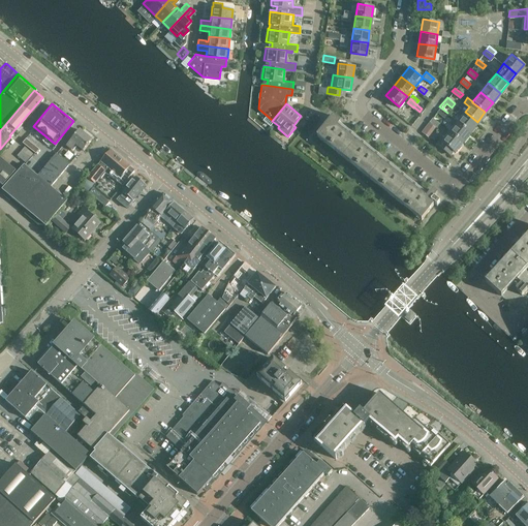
[(444,117),(447,113),(439,106),(437,111),(444,117)]
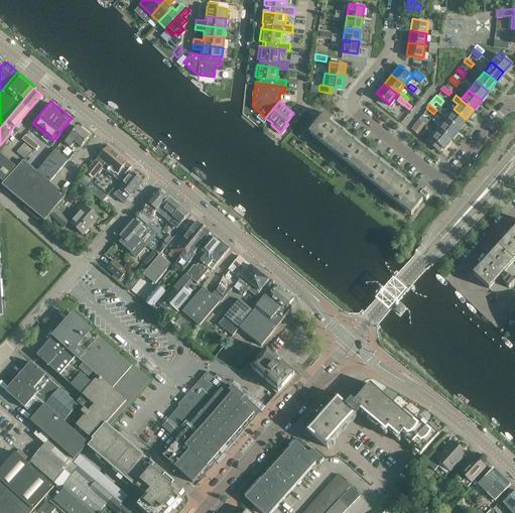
[(454,109),(448,104),(444,109),(449,113),(445,118),(458,128),(466,119),(454,109)]
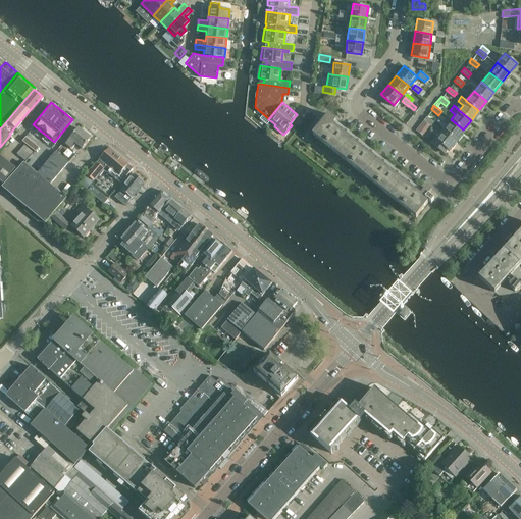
[(324,143),(337,126),(340,124),(333,120),(335,118),(328,112),(312,133),(324,143)]
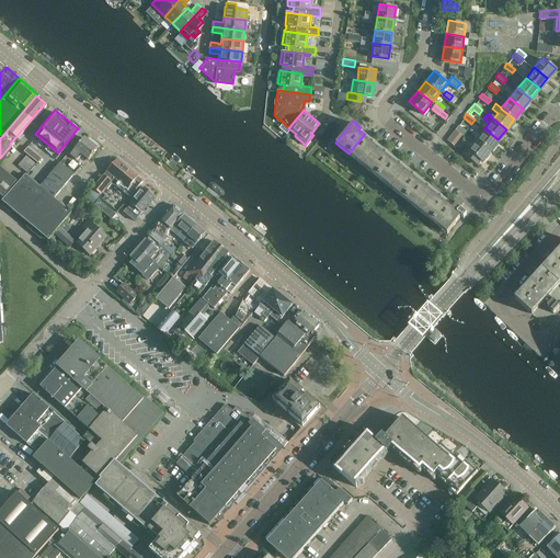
[(463,134),(466,129),(458,124),(455,127),(463,134)]
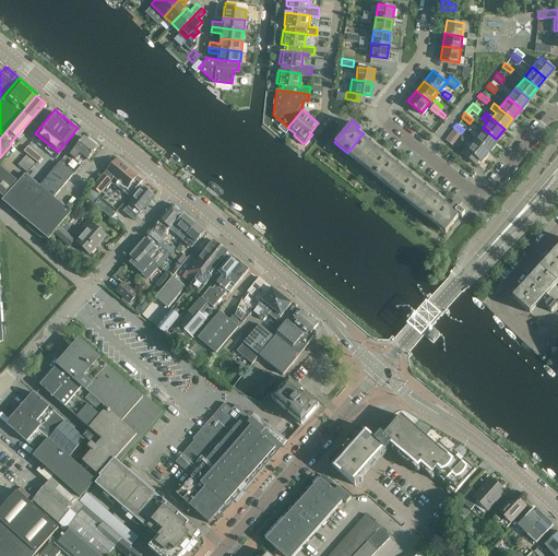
[(488,149),(496,139),(483,128),(477,123),(474,128),(479,133),(475,139),(488,149)]
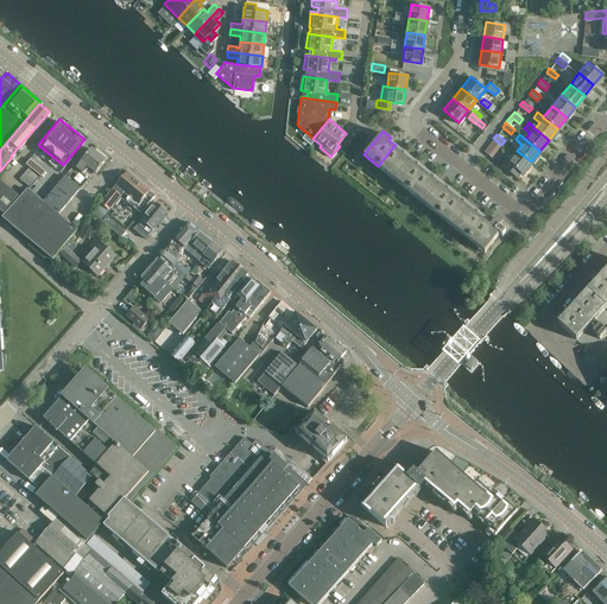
[(393,178),(409,159),(410,157),(396,145),(393,147),(378,166),(393,178)]
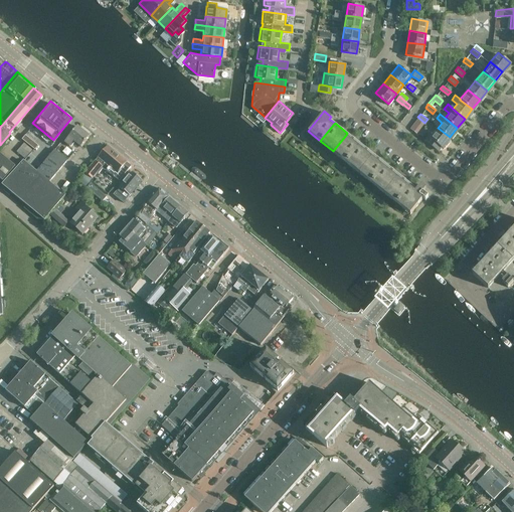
[(80,145),(90,135),(76,124),(67,135),(68,135),(63,140),(69,145),(73,139),(80,145)]
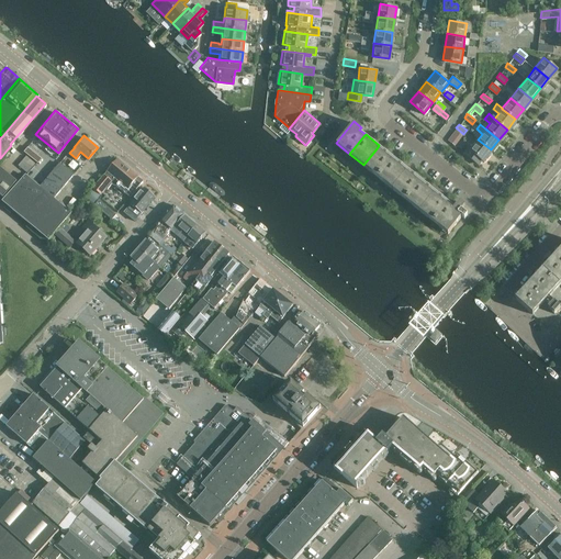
[(483,160),(491,149),(478,140),(470,148),(468,147),(464,152),(473,159),(474,159),(479,163),(481,159),(483,160)]
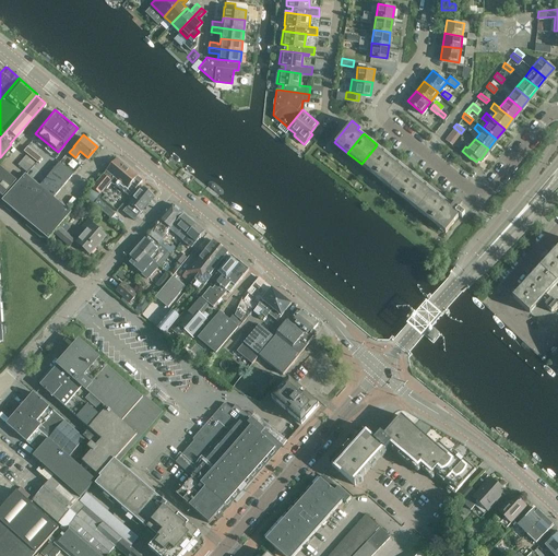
[(376,175),(389,158),(391,156),(377,144),(376,146),(361,164),(376,175)]
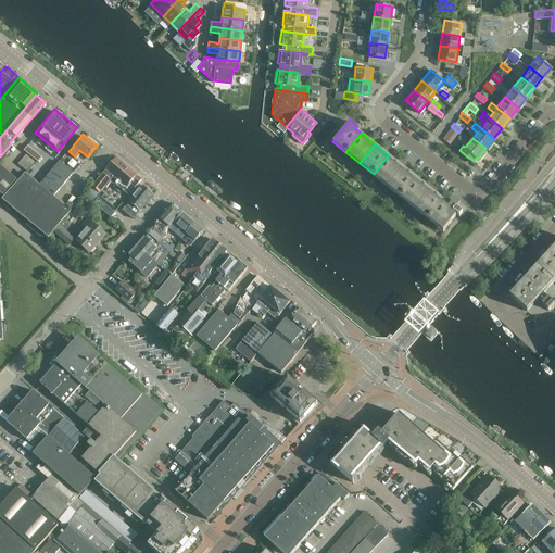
[(137,173),(115,155),(91,185),(99,191),(104,184),(106,185),(110,180),(113,180),(128,193),(141,177),(136,173),(137,173)]
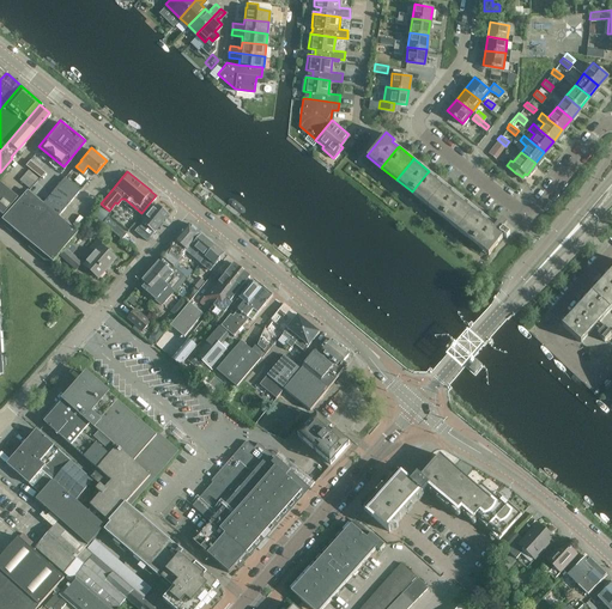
[(426,203),(442,186),(443,183),(429,171),(426,174),(412,192),(426,203)]
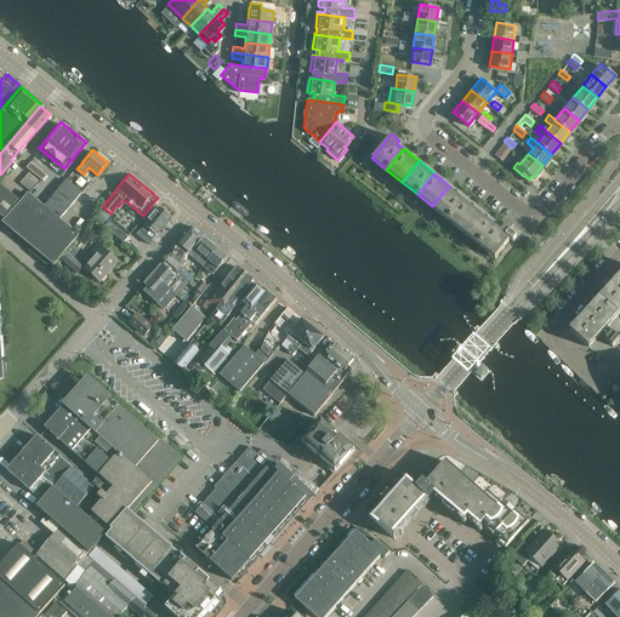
[(66,177),(43,204),(28,192),(3,221),(53,263),(66,249),(67,250),(61,257),(77,272),(83,264),(73,255),(77,250),(69,243),(78,233),(60,217),(81,192),(66,177)]
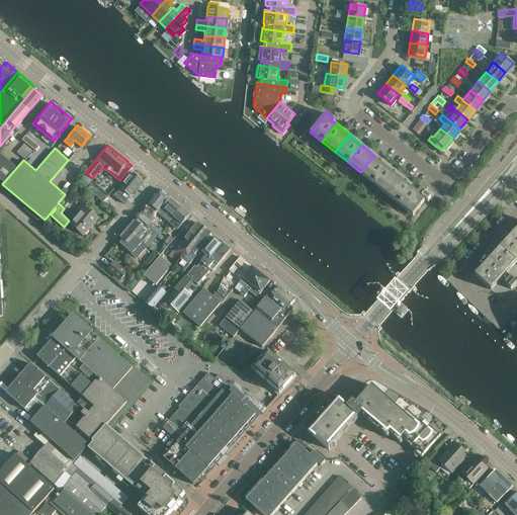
[(15,165),(0,152),(0,178),(2,180),(15,165)]
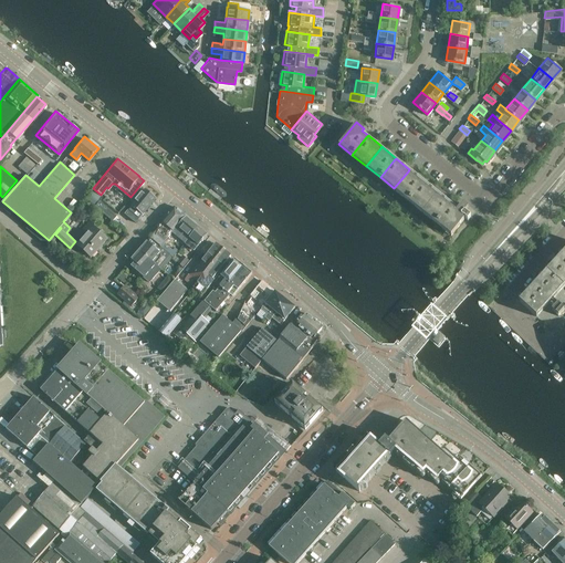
[(408,199),(424,180),(409,169),(408,171),(394,188),(408,199)]
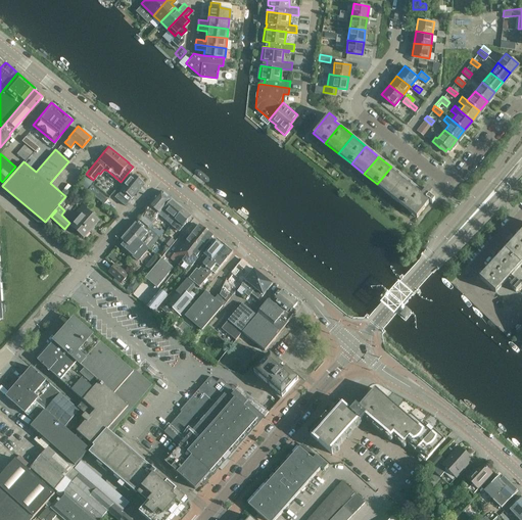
[(390,195),(405,177),(391,167),(377,184),(390,195)]
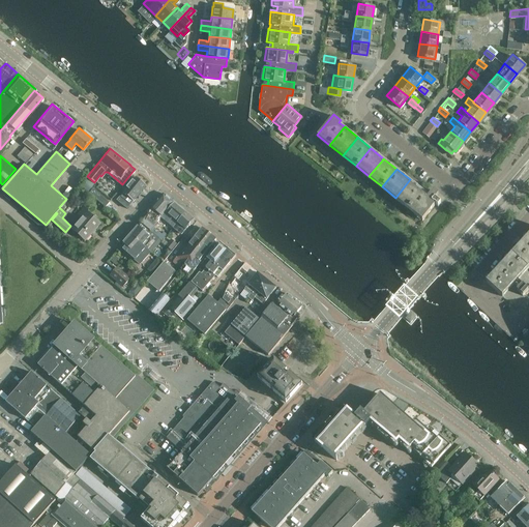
[(126,206),(145,184),(135,175),(116,198),(126,206)]
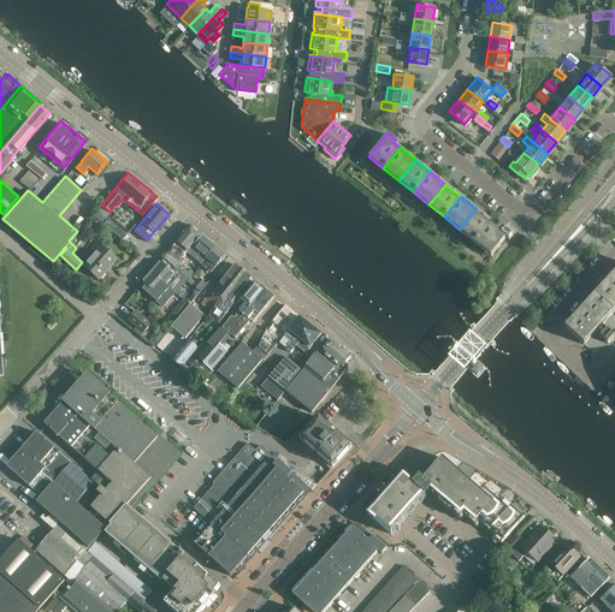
[(474,242),(491,220),(477,208),(460,230),(474,242)]
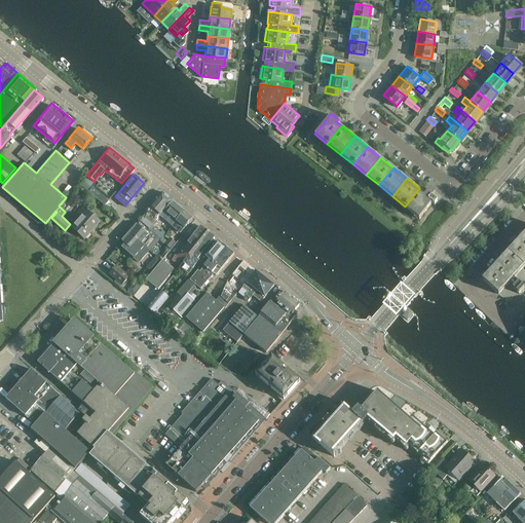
[(438,193),(435,191),(435,190),(429,186),(424,192),(419,188),(405,207),(418,217),(432,200),(434,202),(437,199),(435,197),(438,193)]
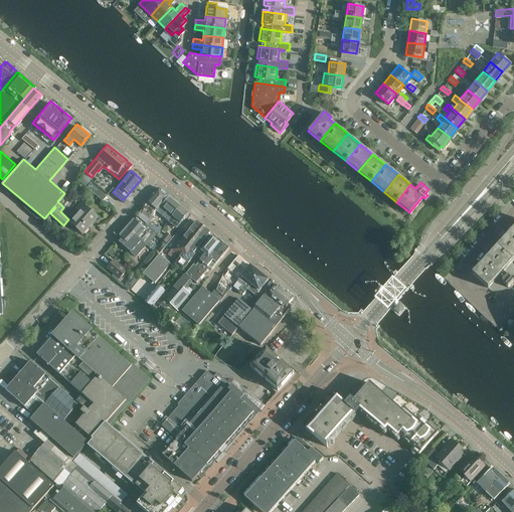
[(142,204),(144,205),(136,214),(145,222),(168,194),(158,186),(142,204)]
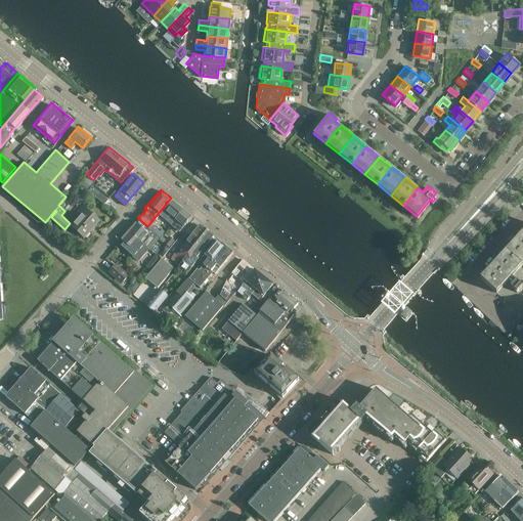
[(181,206),(171,198),(147,226),(159,213),(161,214),(164,209),(172,216),(181,206)]
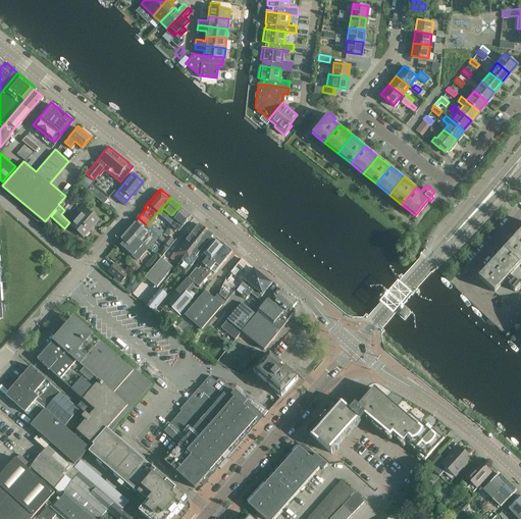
[(75,208),(81,213),(70,224),(83,236),(99,218),(81,202),(75,208)]
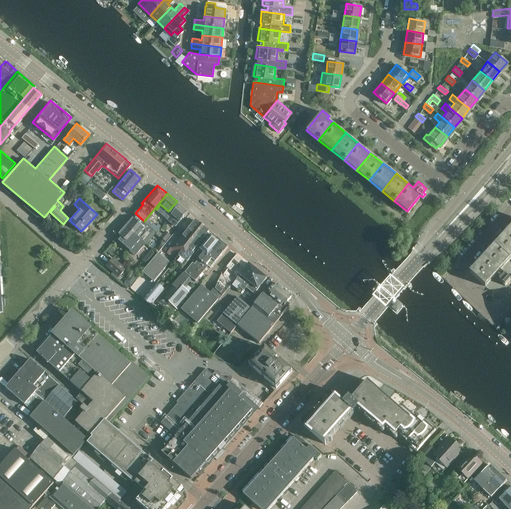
[(187,209),(177,201),(168,211),(172,214),(168,219),(166,217),(164,221),(169,225),(172,222),(174,224),(187,209)]
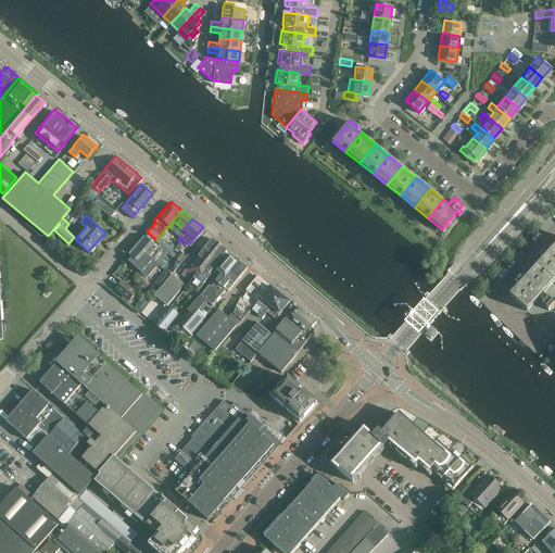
[(143,235),(136,243),(149,254),(156,246),(143,235)]
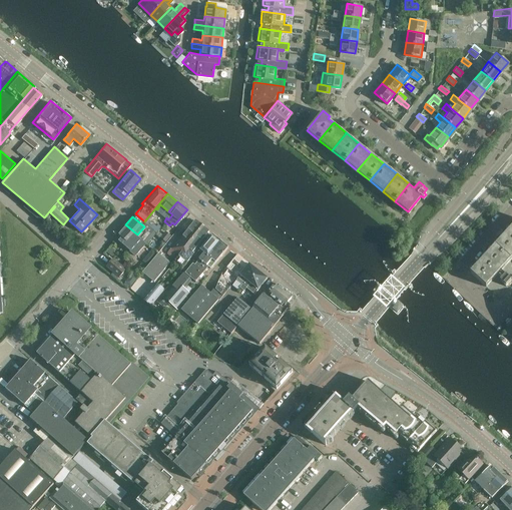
[(166,251),(174,258),(201,224),(194,219),(178,239),(177,237),(166,251)]
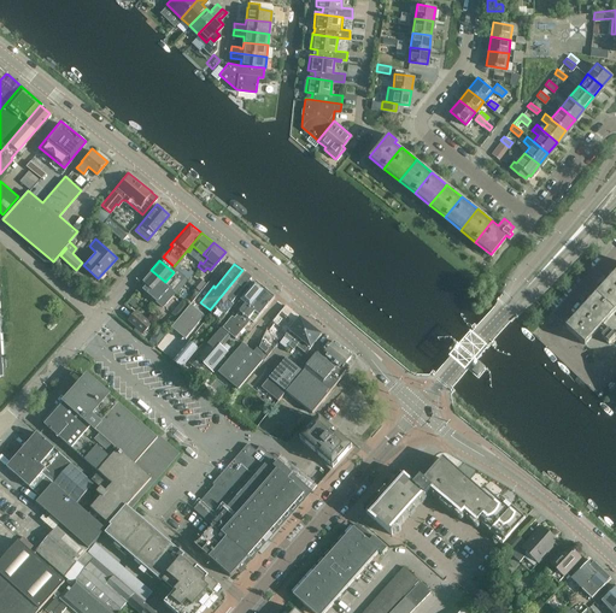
[(182,265),(177,270),(187,278),(194,271),(191,267),(188,270),(182,265)]
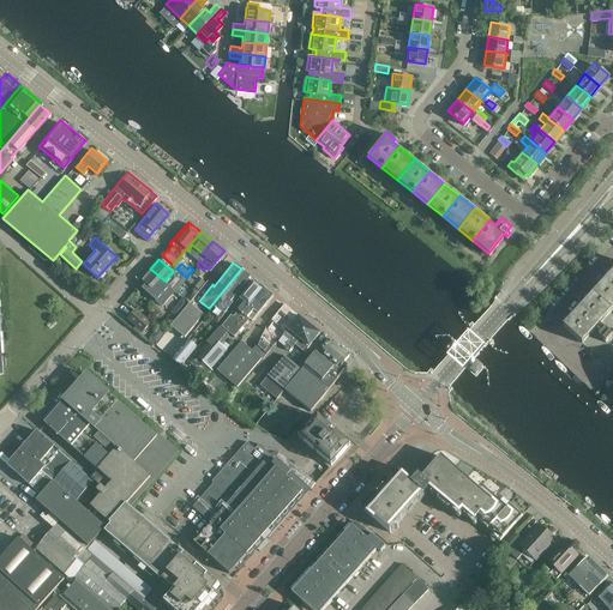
[(164,281),(150,269),(142,278),(166,299),(174,289),(164,281)]
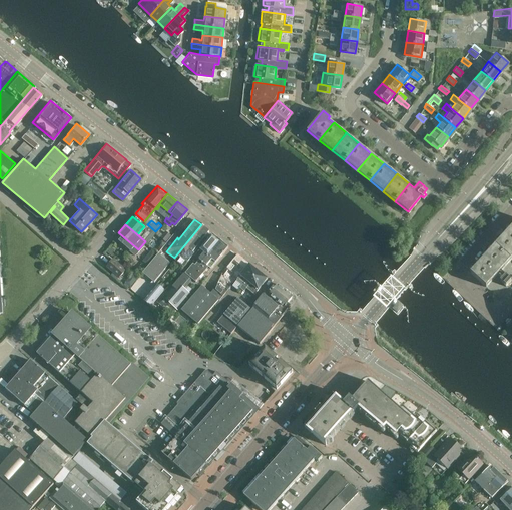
[(201,224),(174,258),(182,265),(197,246),(195,245),(207,229),(201,224)]
